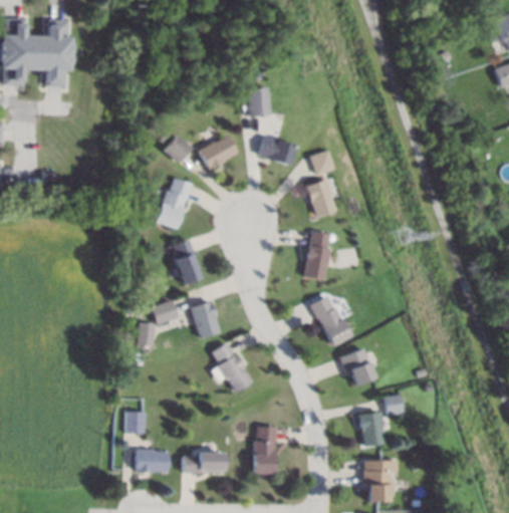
[(445,15),(440,20),(434,13),(438,9),(445,15)]
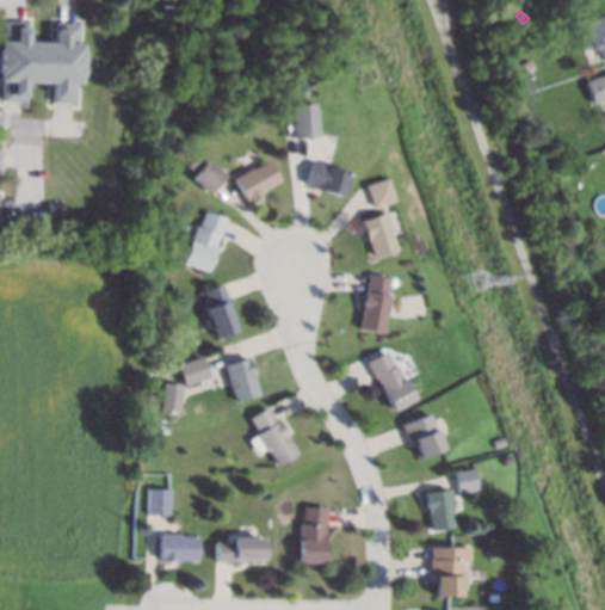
[(604,57),(600,47),(596,48),(594,47),(585,50),(578,28),(604,17),(604,57)]
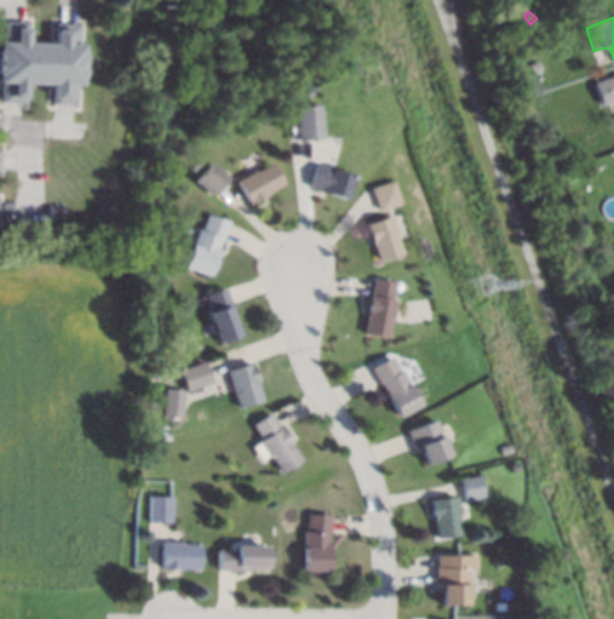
[(30,22),(30,43),(58,44),(58,23),(81,24),(80,44),(84,45),(84,52),(86,52),(85,78),(84,76),(82,85),(79,85),(79,105),(56,104),(56,84),(29,82),(28,103),(5,102),(5,81),(3,81),(3,74),(1,74),(1,50),(4,50),(4,41),(7,41),(7,21),(30,22)]
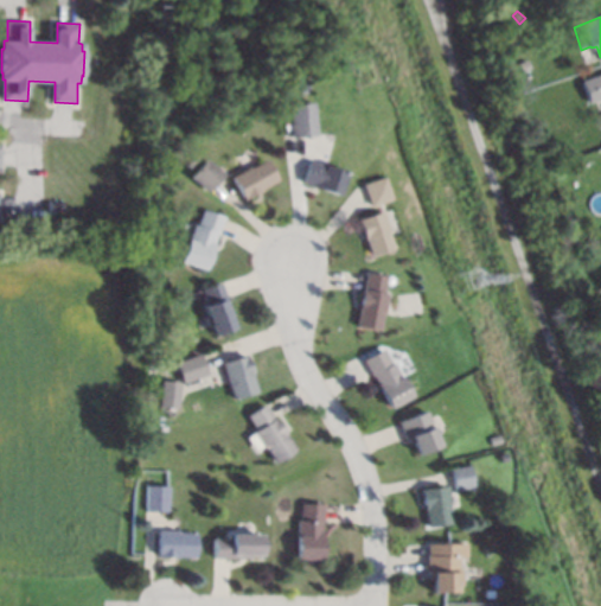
[(535,69),(525,71),(523,63),(534,61),(535,69)]
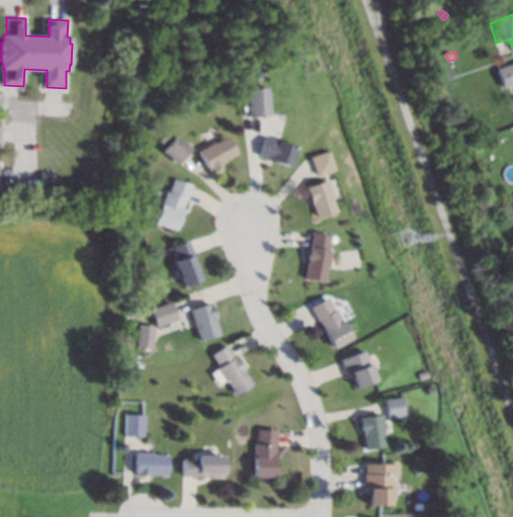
[(512,85),(506,88),(500,69),(512,64),(512,85)]
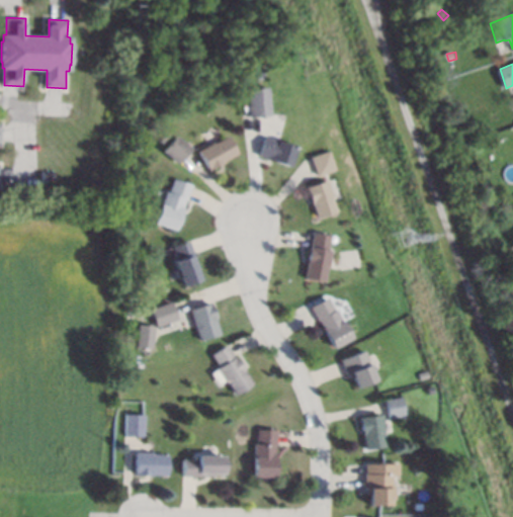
[(264,79),(252,80),(252,73),(264,72),(264,79)]
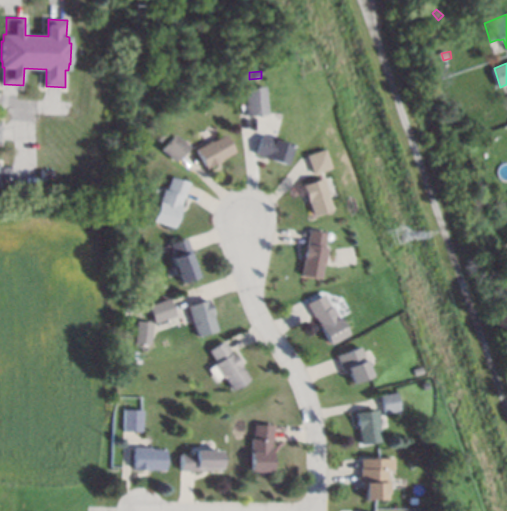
[(268,115),(247,116),(245,87),(266,86),(268,115)]
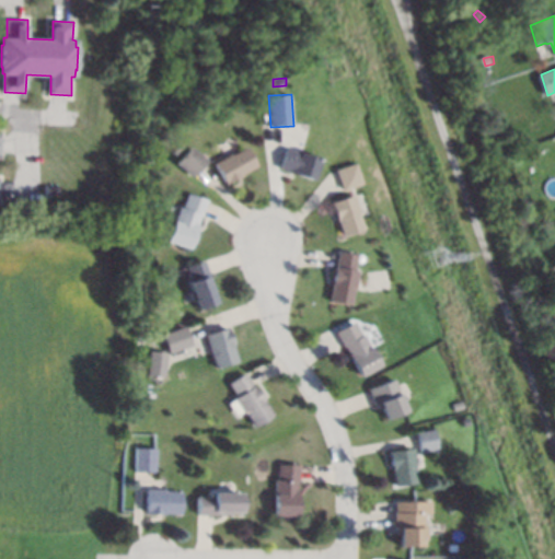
[(188,146),(180,155),(174,152),(183,141),(188,146)]
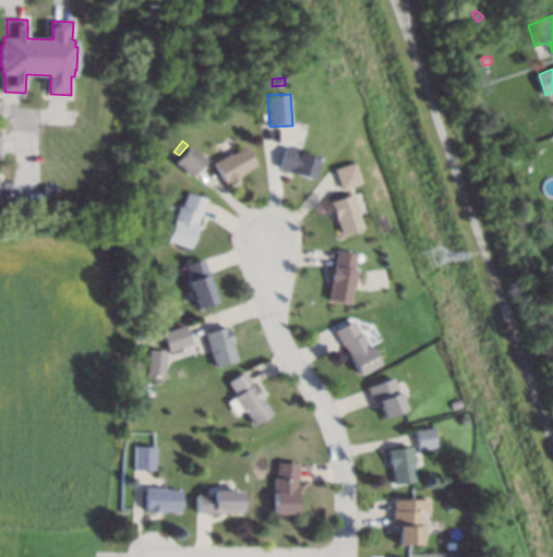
[(209,160),(194,178),(178,164),(192,146),(209,160)]
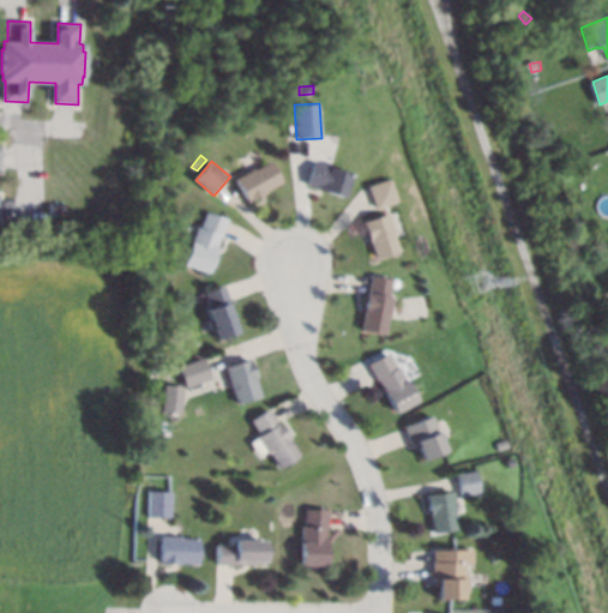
[(283,184),(250,203),(236,180),(270,161),(283,184)]
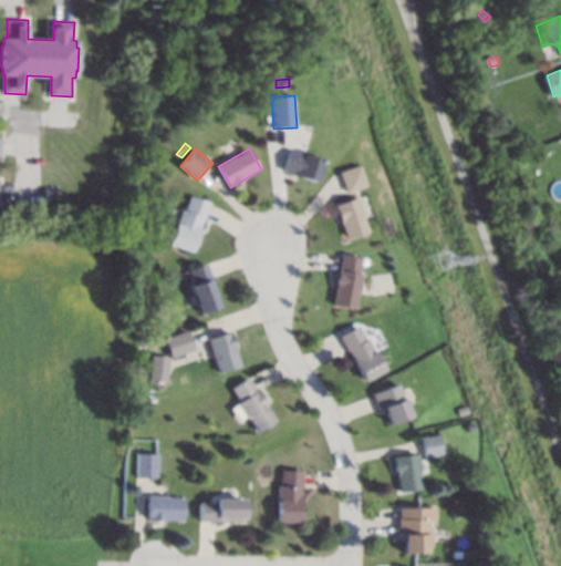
[(325,161),(318,183),(283,172),(290,150),(325,161)]
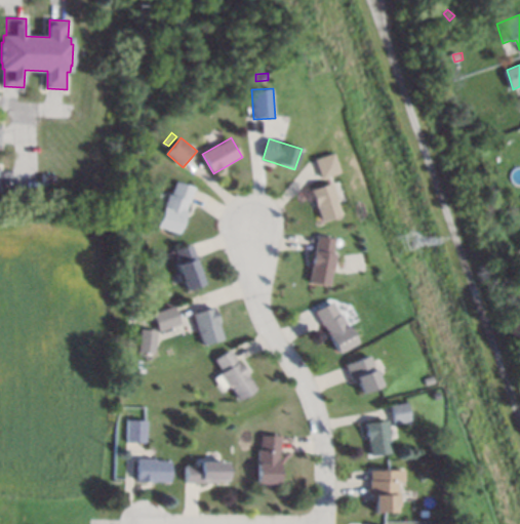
[(494,147),(487,150),(485,143),(491,139),(494,147)]
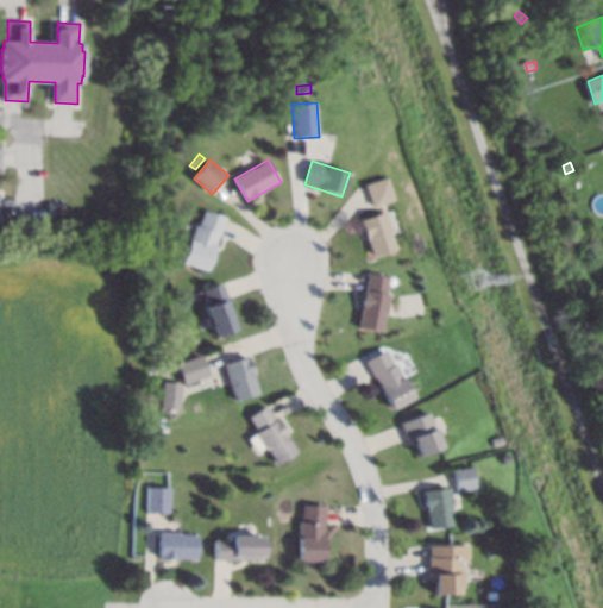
[(396,200),(374,208),(365,185),(388,176),(396,200)]
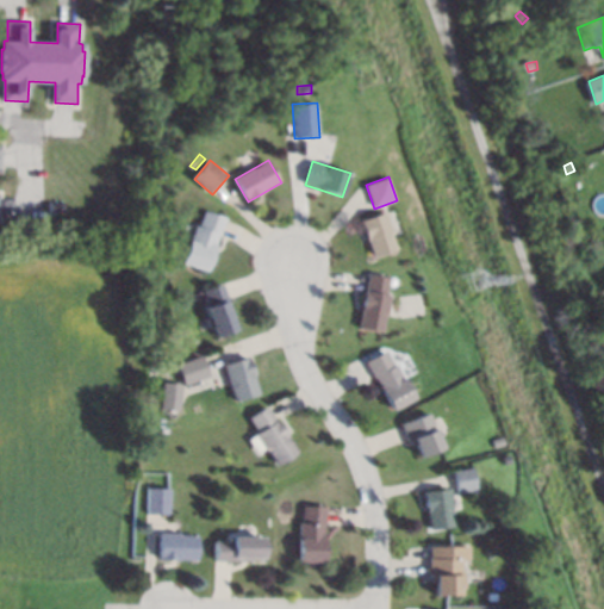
[(229,218),(223,237),(220,236),(210,272),(186,263),(198,225),(201,227),(207,211),(229,218)]
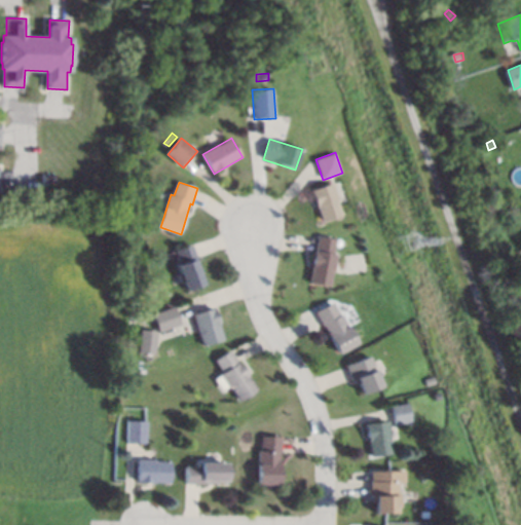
[(343,215),(322,222),(312,190),(333,183),(343,215)]
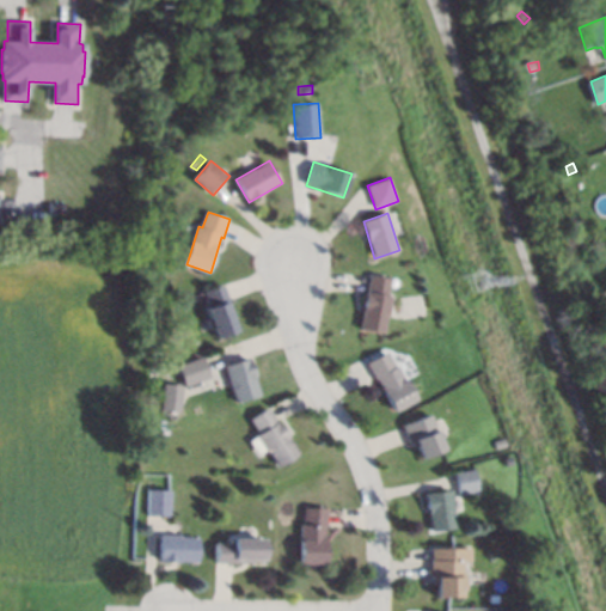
[(392,279),(389,295),(392,295),(385,334),(360,329),(371,275),(392,279)]
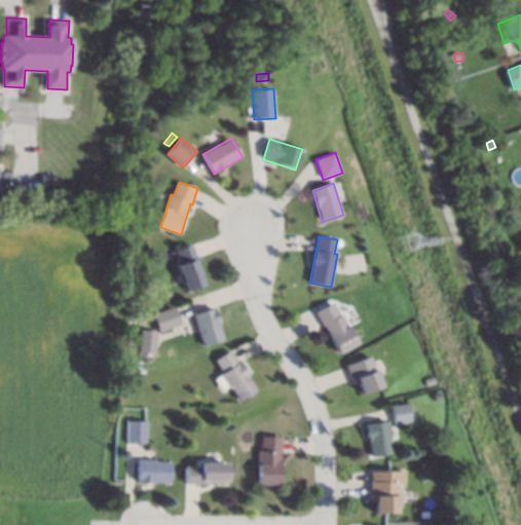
[(205,272),(201,273),(206,284),(189,290),(179,263),(182,262),(178,250),(194,244),(205,272)]
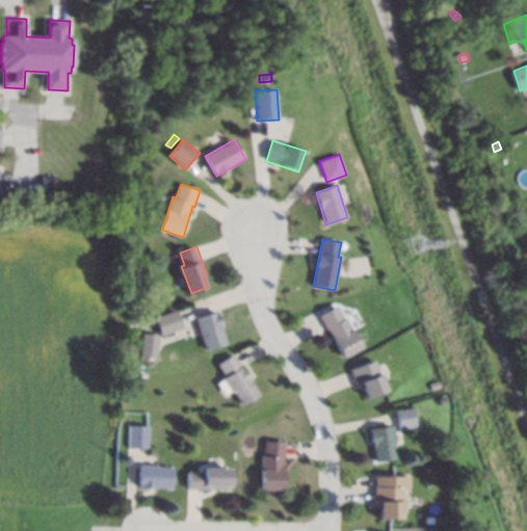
[(362,349),(345,359),(320,316),(338,307),(362,349)]
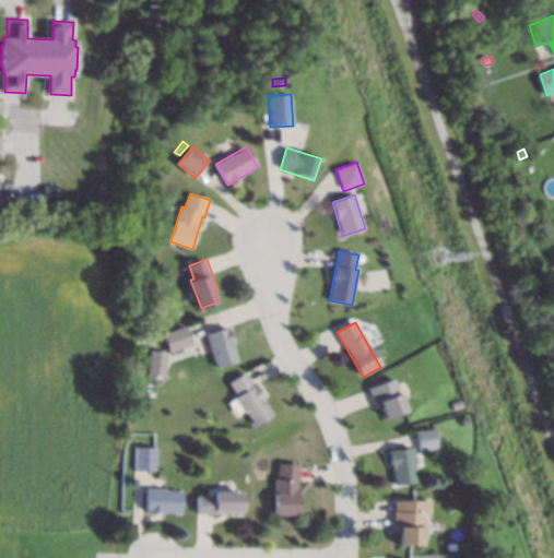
[(196,344),(173,353),(166,334),(189,325),(196,344)]
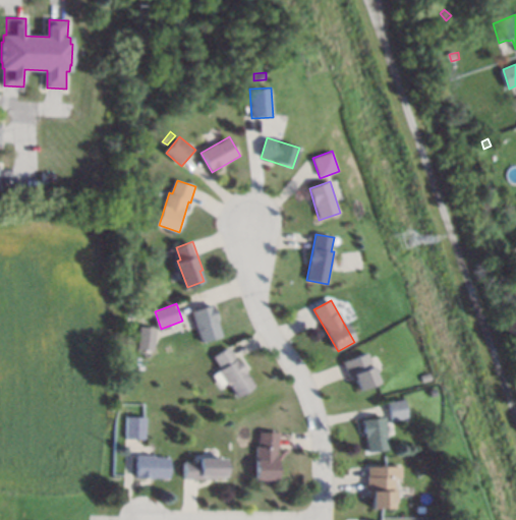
[(225,337),(205,344),(194,311),(215,305),(225,337)]
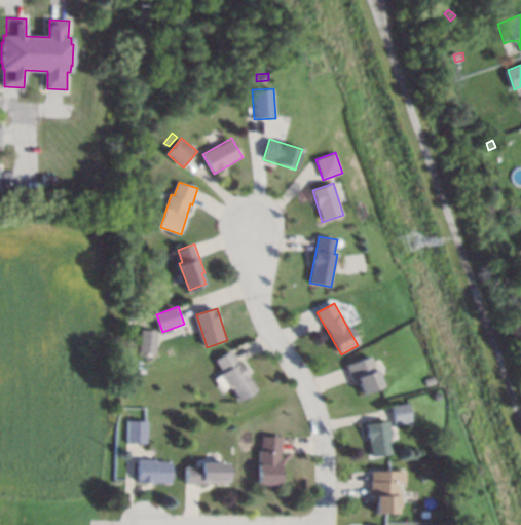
[(160,332),(157,355),(142,353),(145,331),(160,332)]
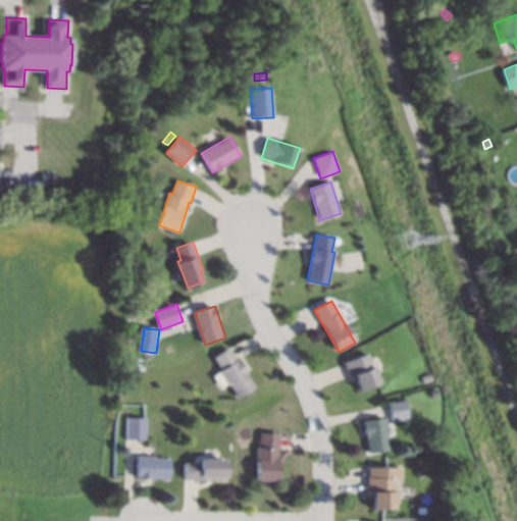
[(257,387),(240,399),(229,383),(223,387),(216,375),(223,370),(215,358),(230,348),(257,387)]
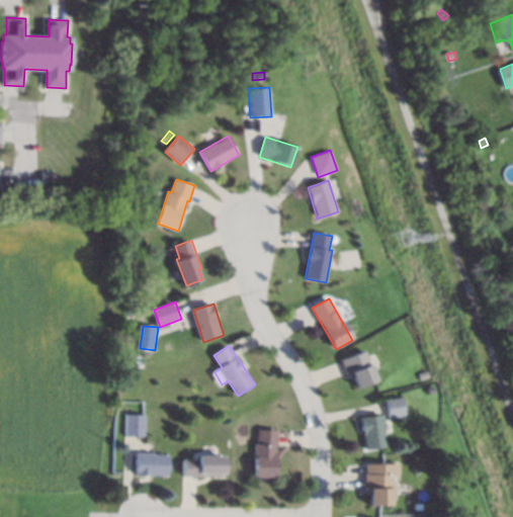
[(378,380),(358,389),(353,375),(349,376),(343,361),(367,351),(378,380)]
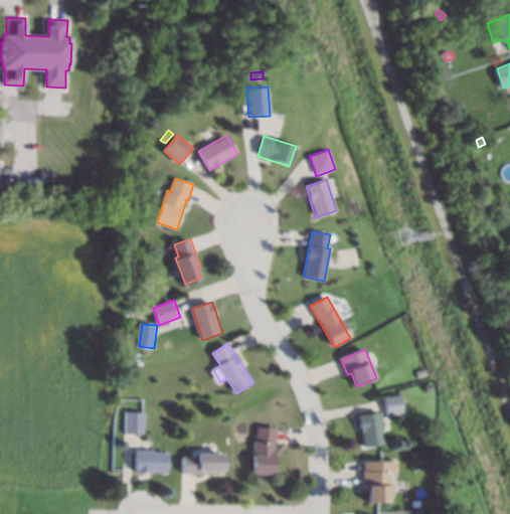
[(429,376),(420,378),(418,371),(428,369),(429,376)]
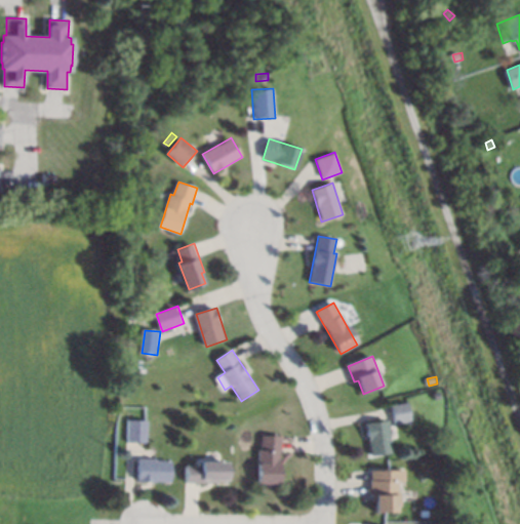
[(412,420),(396,424),(393,405),(409,402),(412,420)]
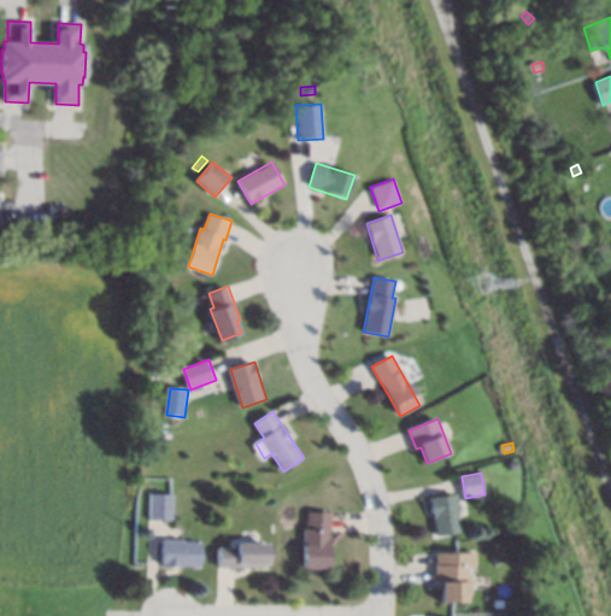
[(464,532),(438,537),(430,497),(457,492),(464,532)]
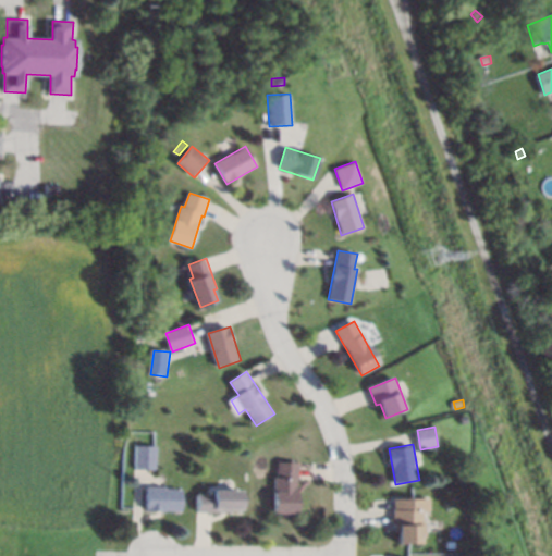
[(160,446),(159,471),(138,470),(139,445),(160,446)]
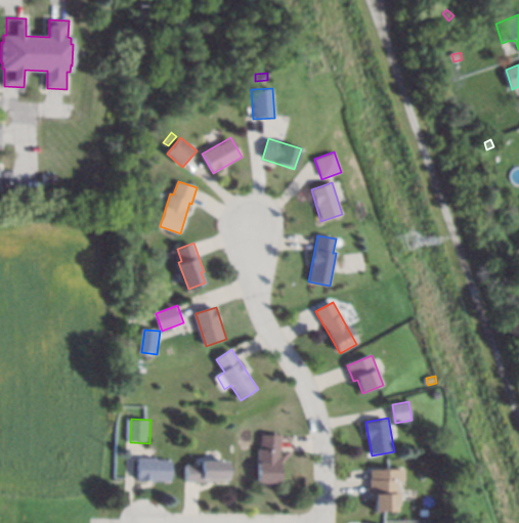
[(282,483),(259,482),(260,449),(263,449),(264,435),(283,435),(282,483)]
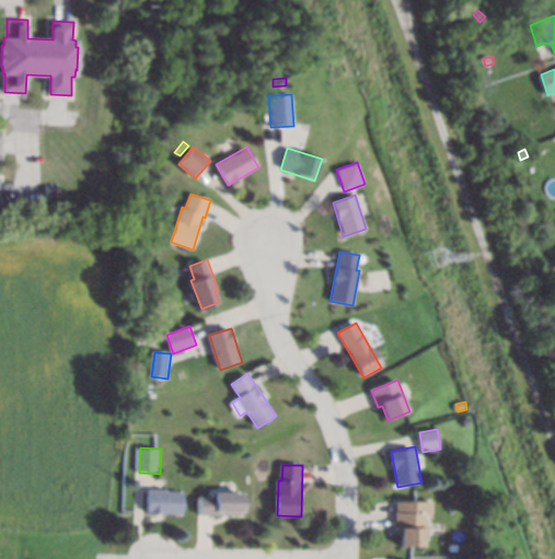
[(185,491),(184,514),(148,513),(149,490),(185,491)]
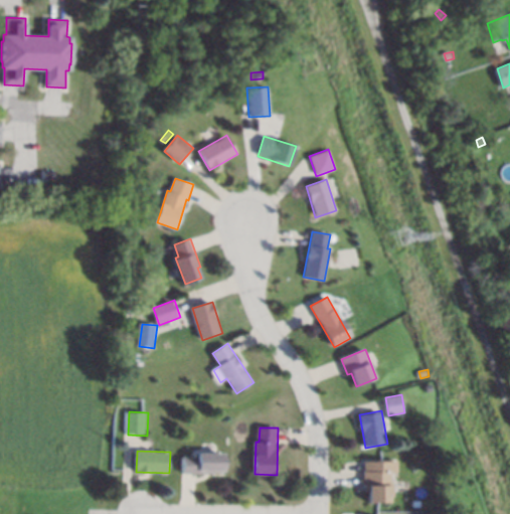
[(225,453),(224,472),(214,471),(214,474),(185,473),(185,457),(198,457),(198,453),(225,453)]
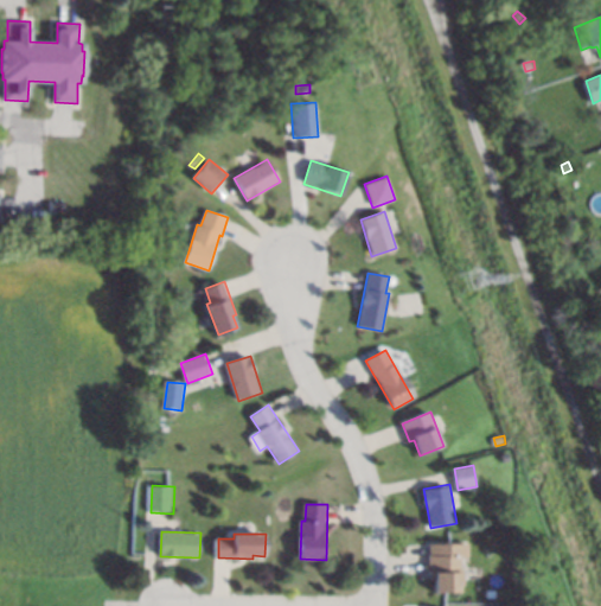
[(470,556),(464,556),(464,576),(460,578),(460,593),(435,593),(435,580),(430,580),(430,544),(470,543),(470,556)]
